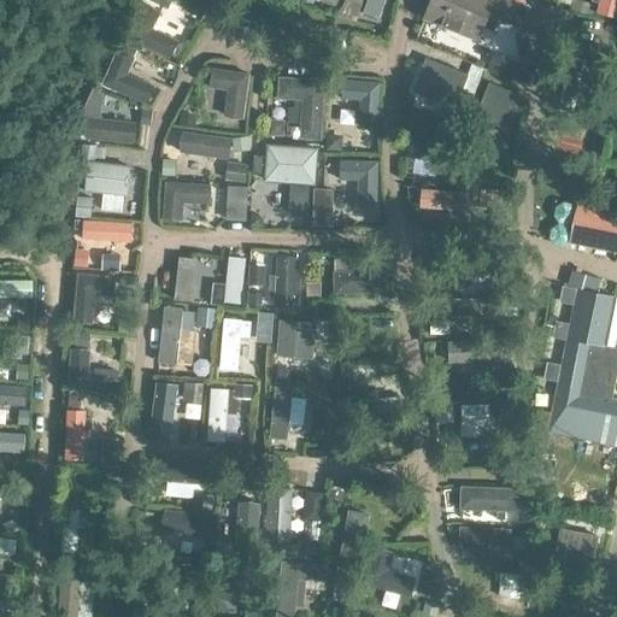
[(386,0),(368,0),(363,15),(378,21),(386,0)]
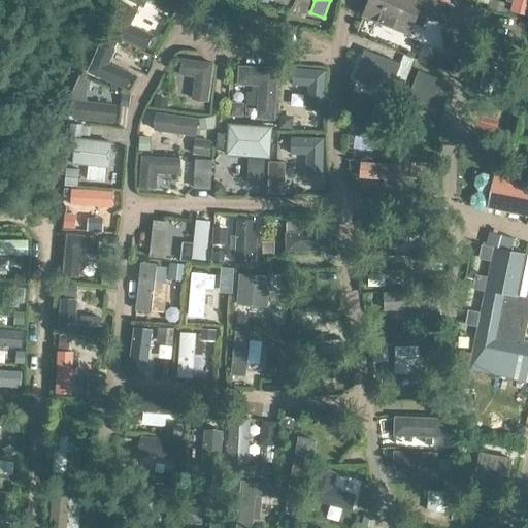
[(369,0),(363,17),(409,34),(415,20),(420,22),(423,15),(447,25),(454,6),(440,0),(369,0)]
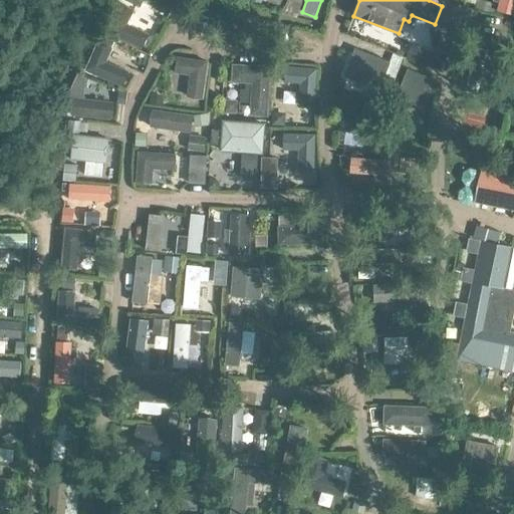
[(513,10),(513,0),(501,0),(500,9),(513,13),(513,10)]
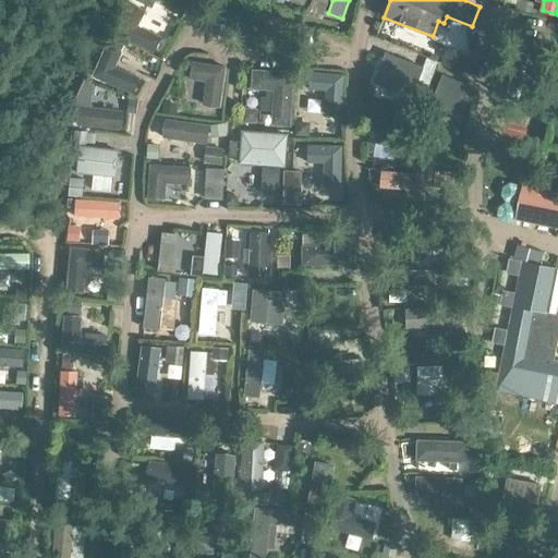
[(132,1),(116,31),(154,50),(161,35),(138,24),(145,8),(132,1)]
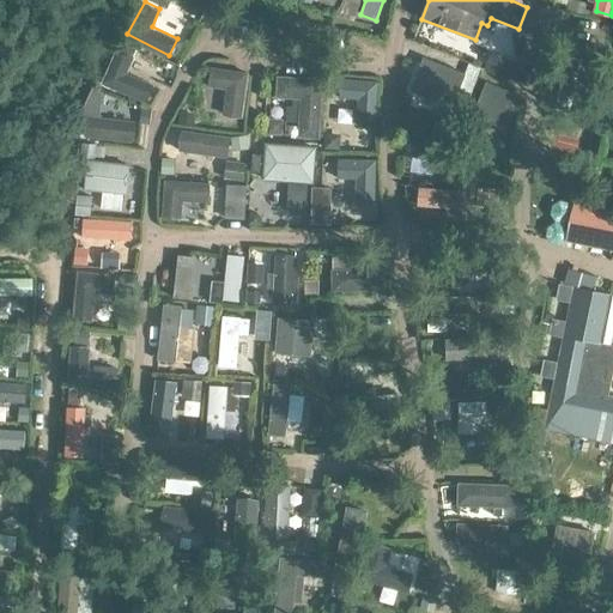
[(117,48),(102,82),(146,99),(152,83),(127,72),(134,55),(117,48)]
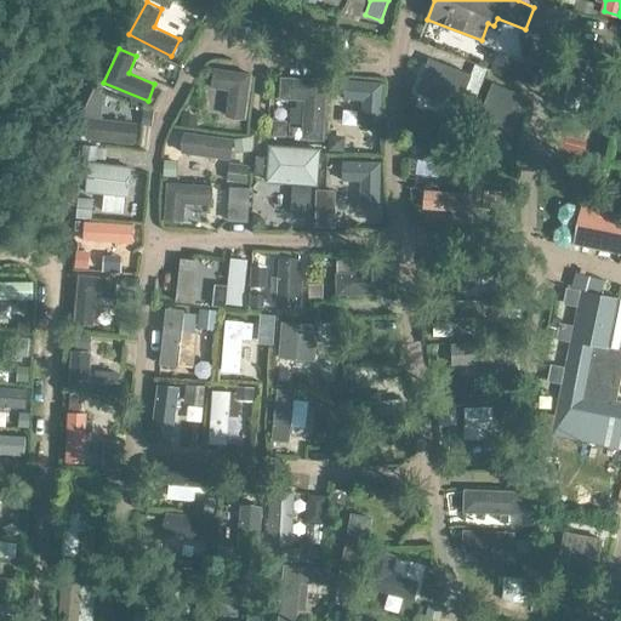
[(429,58),(417,89),(459,106),(471,74),(429,58)]
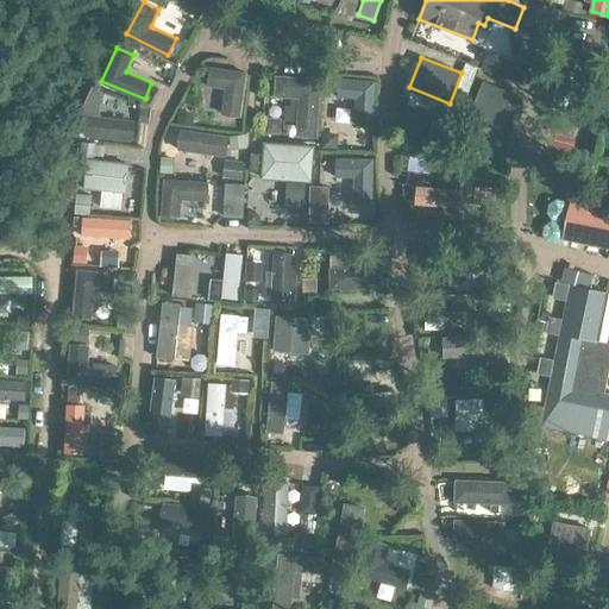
[(564,57),(550,108),(565,112),(571,92),(577,93),(581,81),(573,80),(579,62),(564,57)]
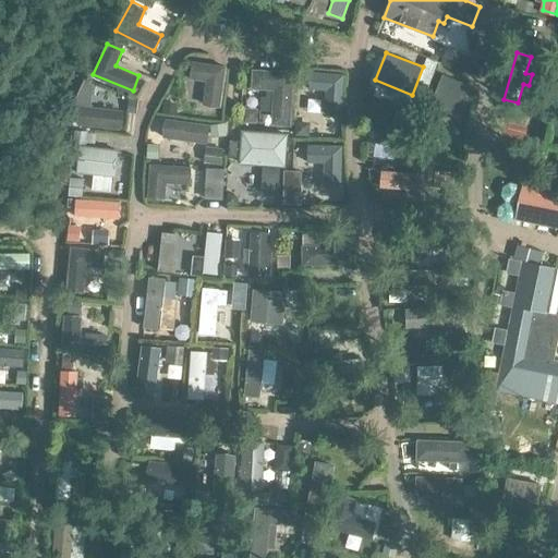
[(226,64),(193,60),(191,76),(207,79),(204,101),(221,104),(226,64)]
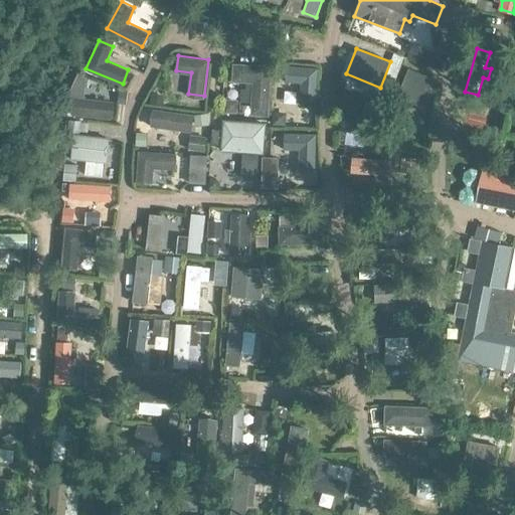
[(272,65),(233,62),(233,79),(253,80),(251,113),(269,115),(272,65)]
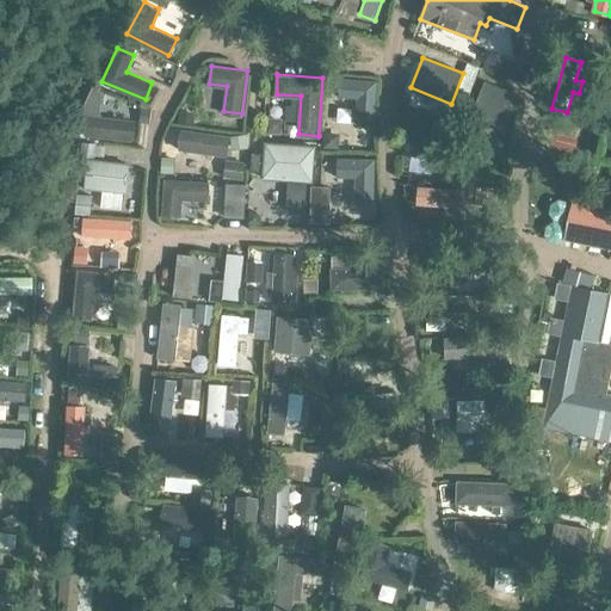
[(378,80),(339,76),(339,96),(357,96),(356,124),(374,125),(378,80)]
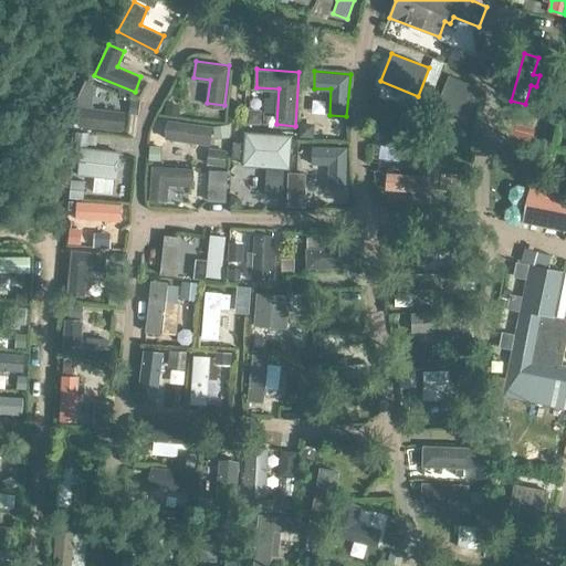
[(468,121),(479,88),(448,76),(437,108),(468,121)]
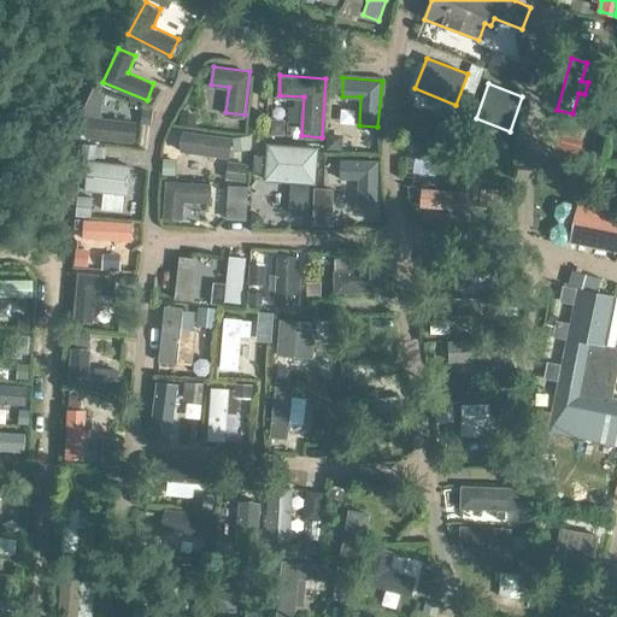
[(88,115),(86,134),(134,140),(136,121),(88,115)]
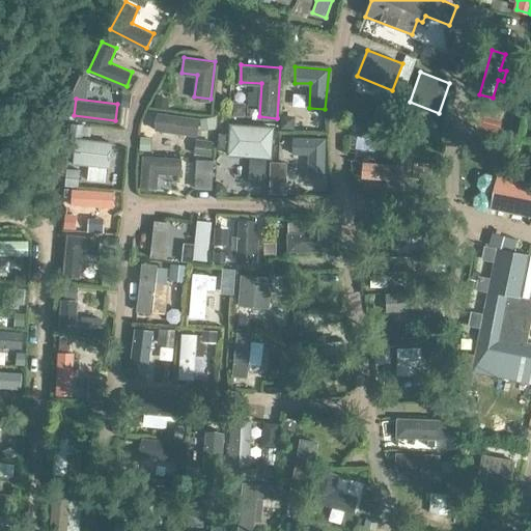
[(474,107),(472,121),(488,124),(488,129),(500,131),(504,111),(474,107)]
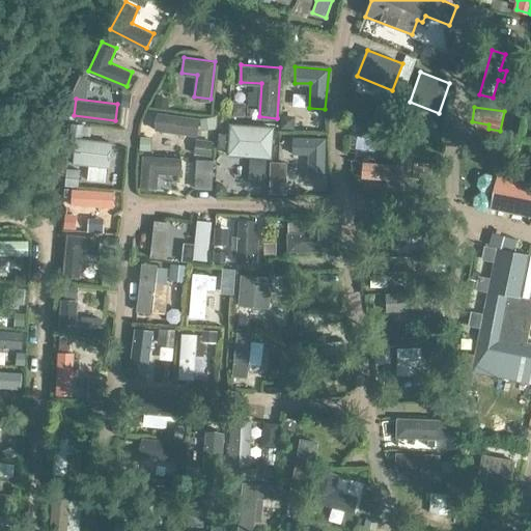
[(159,112),(156,129),(197,134),(199,117),(159,112)]
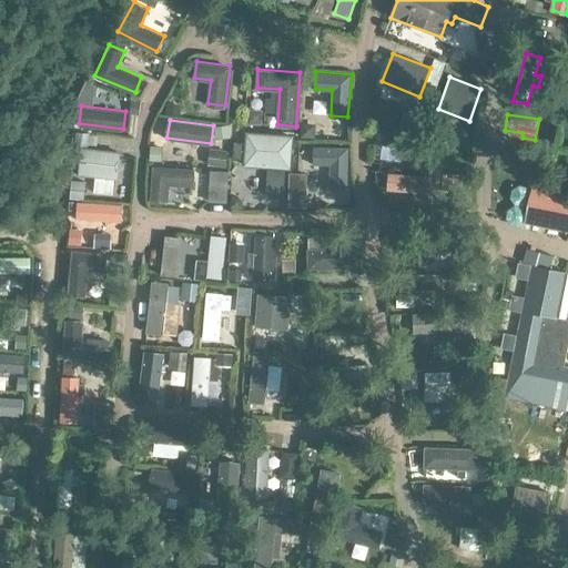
[(246,131),(244,164),(290,168),(292,134),(246,131)]
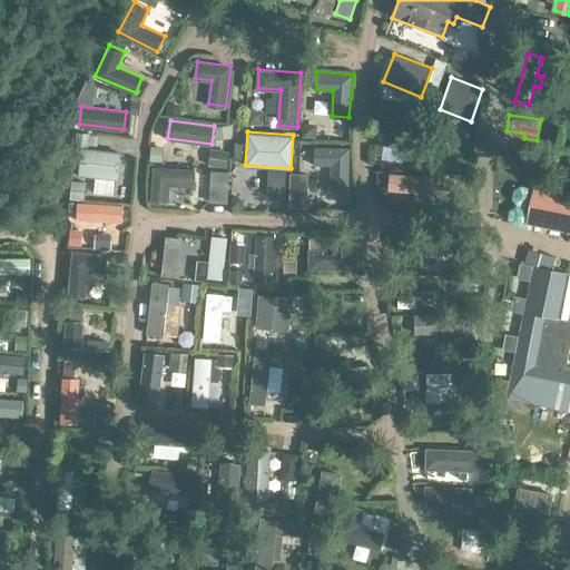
[(82,146),(78,174),(117,177),(120,151),(82,146)]
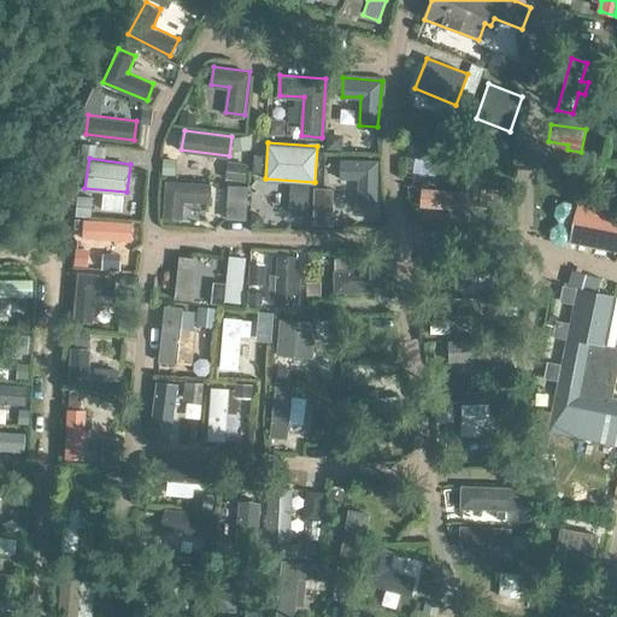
[(360,176),(359,204),(377,204),(377,159),(341,158),(342,176),(360,176)]
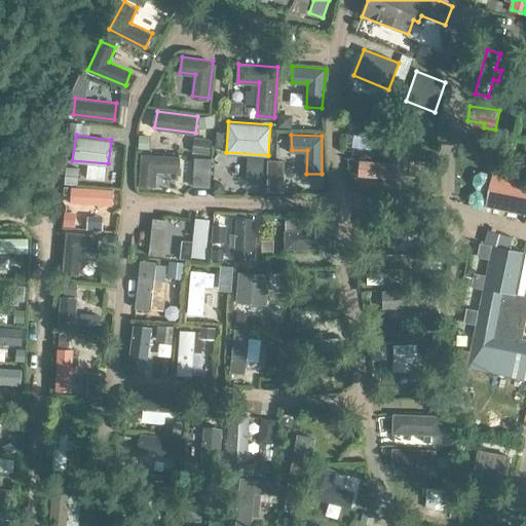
[(143,153),(140,185),(155,186),(156,170),(179,171),(179,156),(143,153)]
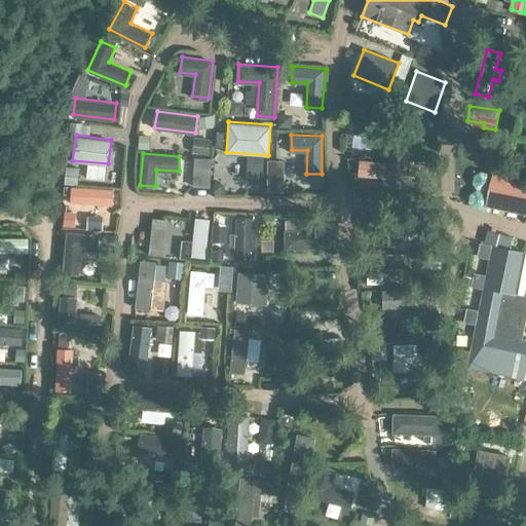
[(361,159),(359,175),(399,178),(400,161),(361,159)]
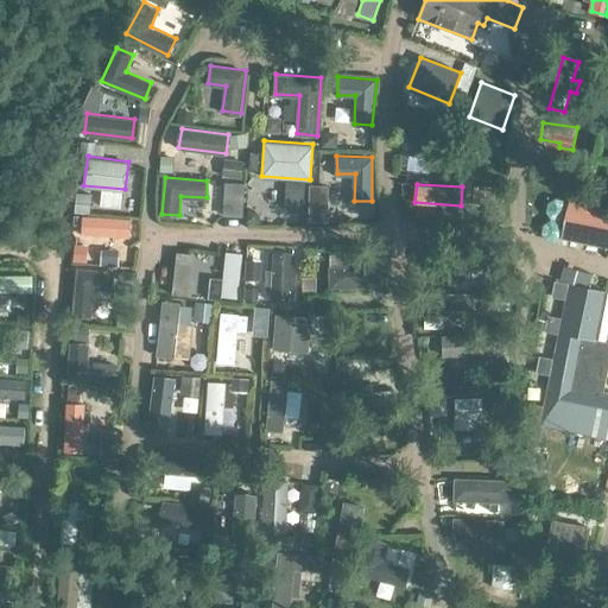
[(607,208),(570,200),(562,241),(607,249),(607,208)]
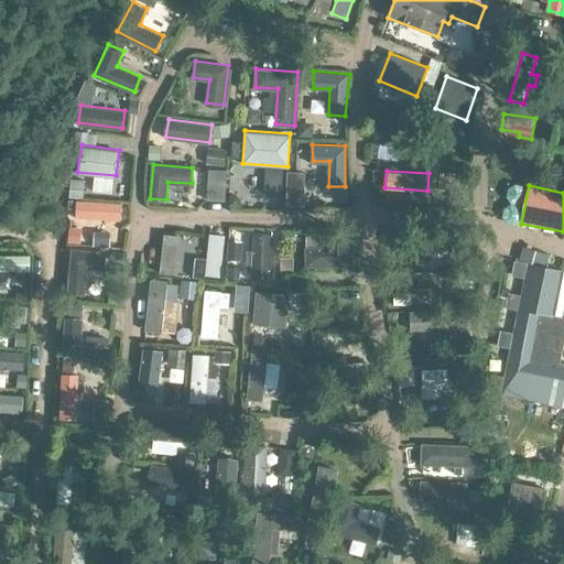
[(76,199),(75,217),(120,219),(120,202),(76,199)]
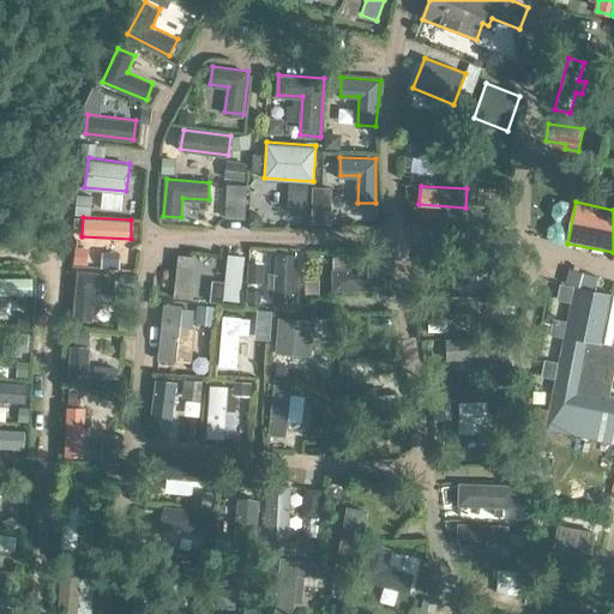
[(228,254),(224,299),(240,300),(245,256),(228,254)]
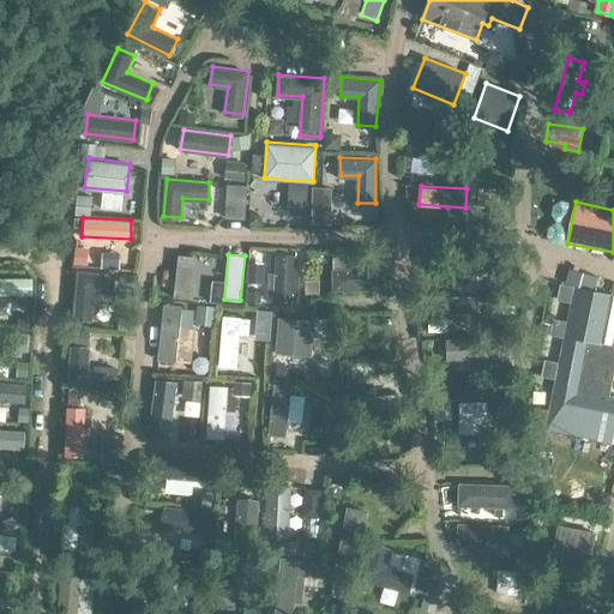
[(277,254),(274,302),(294,304),(296,254),(277,254)]
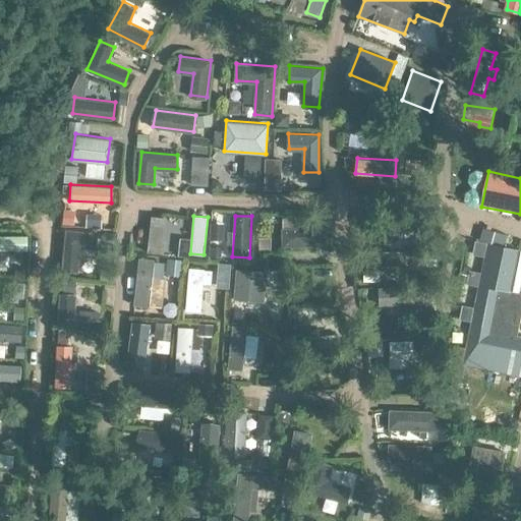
[(282,228),(284,245),(326,244),(325,227),(282,228)]
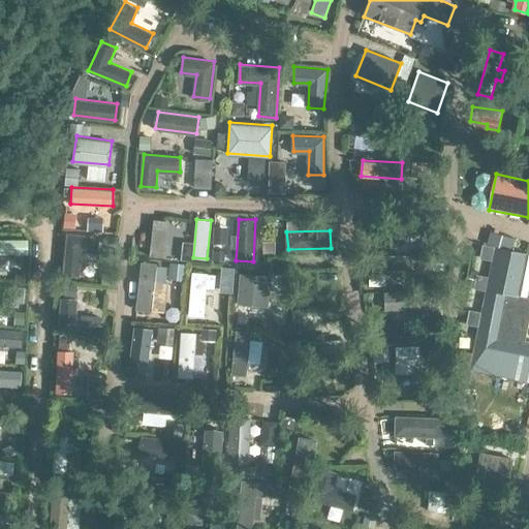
[(68,232),(63,273),(80,275),(82,251),(97,252),(98,236),(68,232)]
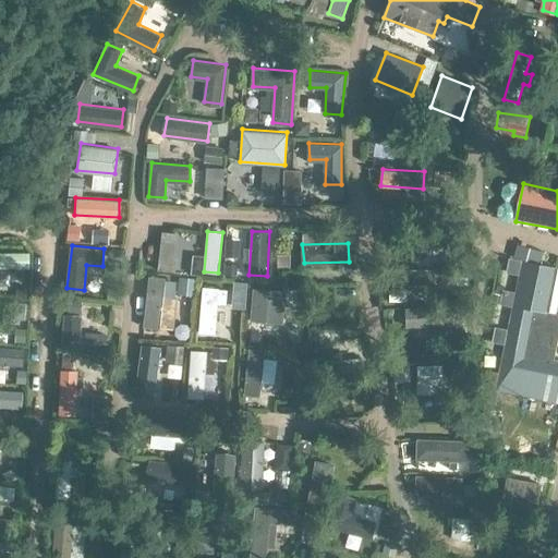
[(0,256),(0,269),(11,269),(11,275),(21,275),(21,269),(27,269),(27,257),(0,256)]
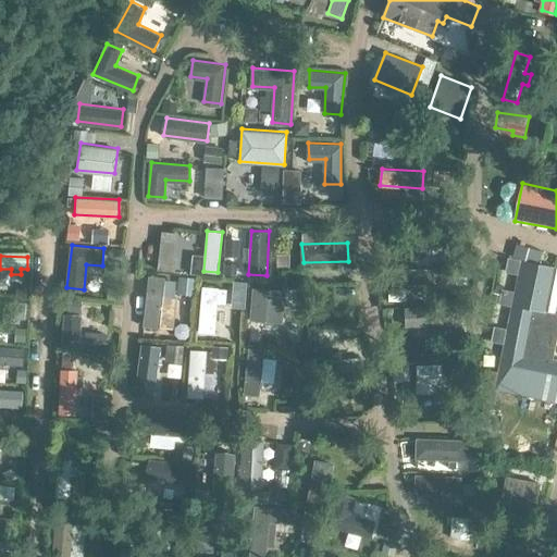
[(479,401),(495,406),(498,392),(556,404),(556,360),(554,359),(556,341),(556,313),(548,312),(556,269),(508,259),(505,274),(517,276),(514,293),(502,291),(498,305),(510,308),(506,330),(494,327),(491,343),(503,345),(497,373),(485,370),(479,401)]
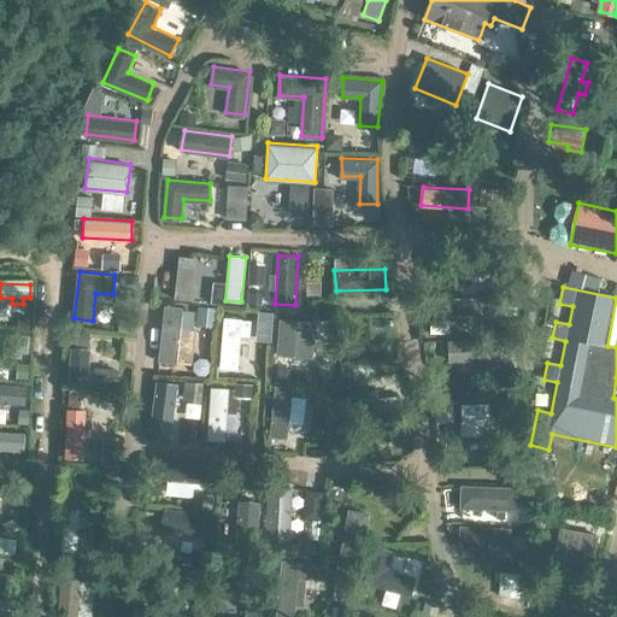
[(165,305),(158,360),(176,363),(182,306),(165,305)]
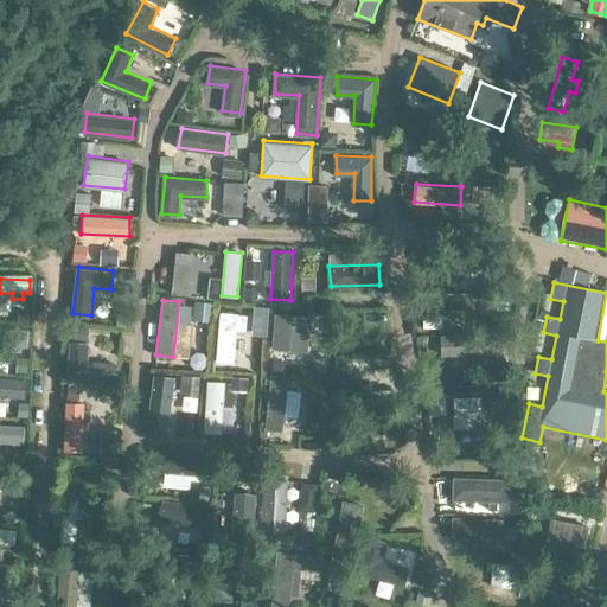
[(222,312),(217,360),(234,360),(238,313),(222,312)]
